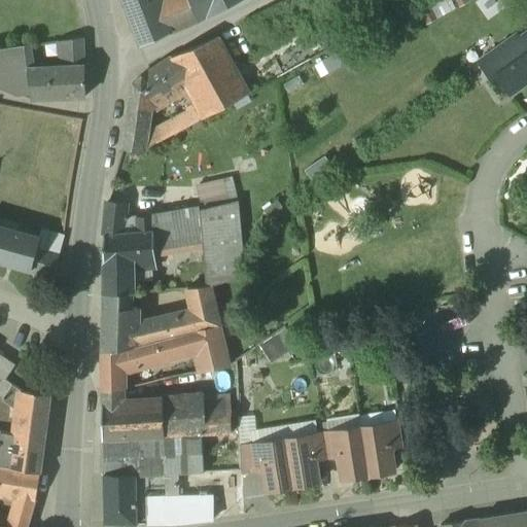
[(154,0),(130,0),(124,3),(140,45),(169,34),(155,1),(154,0)]
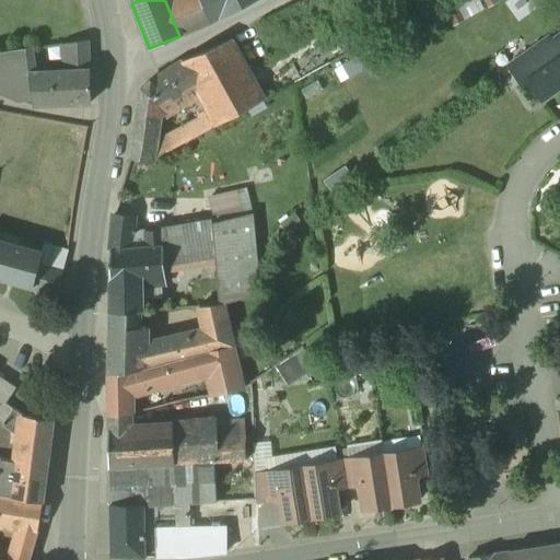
[(199,0),(168,0),(165,1),(179,36),(210,23),(199,0)]
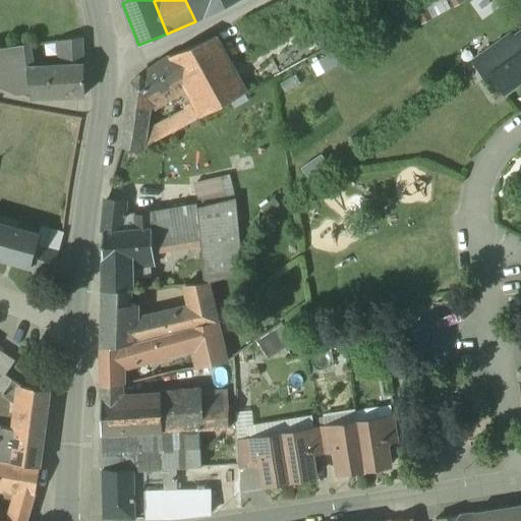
[(185,0),(195,21),(235,0),(185,0)]
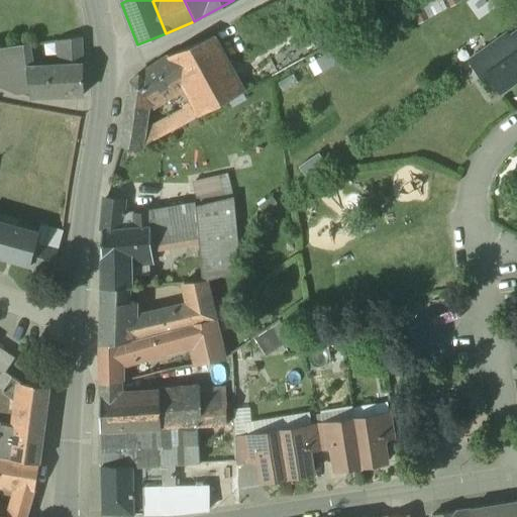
[(516,33),(509,39),(507,35),(470,62),(482,80),(488,75),(501,93),(516,81),(516,33)]
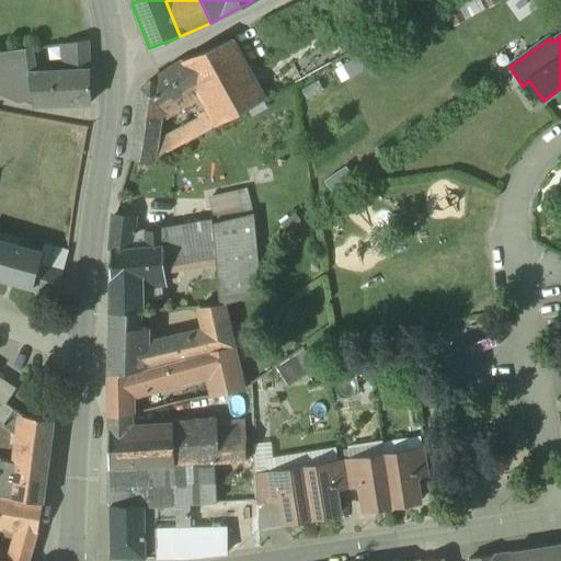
[(89,39),(63,43),(64,70),(90,69),(89,39)]
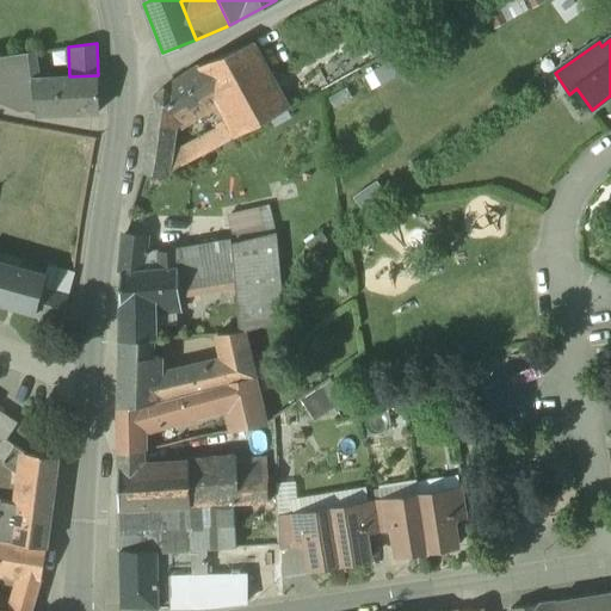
[(251,43),(199,69),(216,103),(269,75),(251,43)]
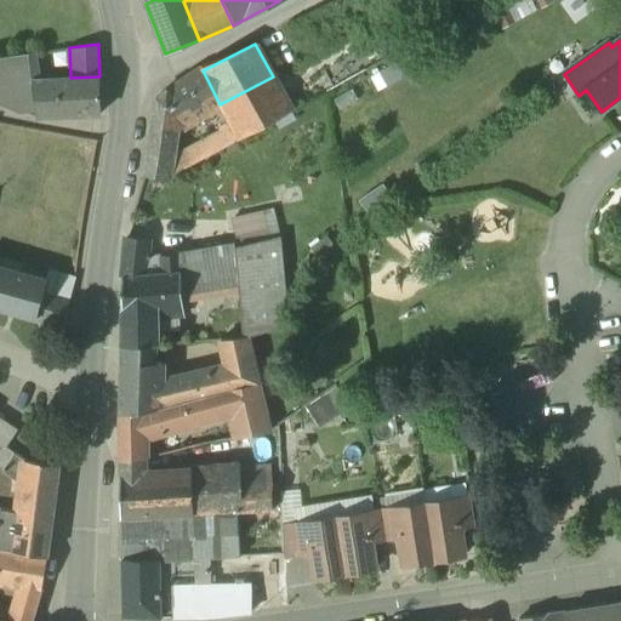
[(349,44),(315,61),(322,74),(357,57),(349,44)]
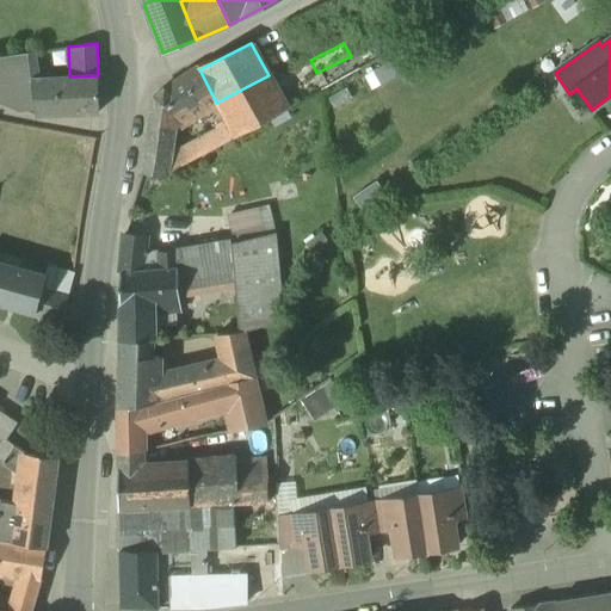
[(34,51),(0,57),(0,98),(1,106),(20,112),(36,109),(35,87),(41,87),(34,51)]
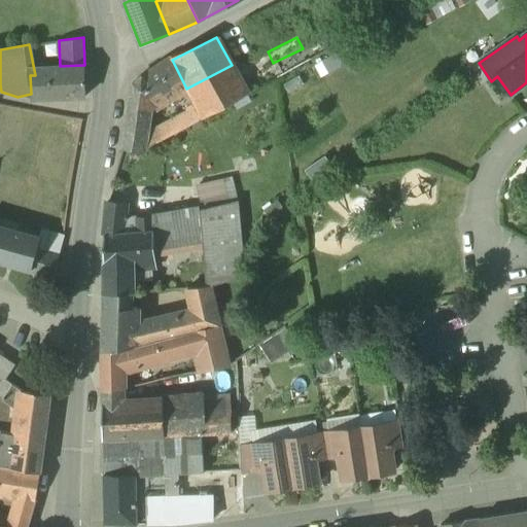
[(303,48),(273,63),(280,76),(308,61),(303,48)]
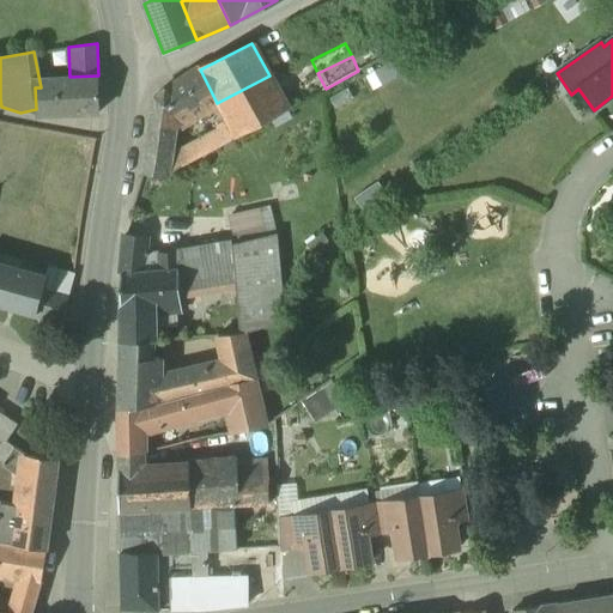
[(188,76),(155,96),(149,128),(170,132),(217,103),(200,70),(188,76)]
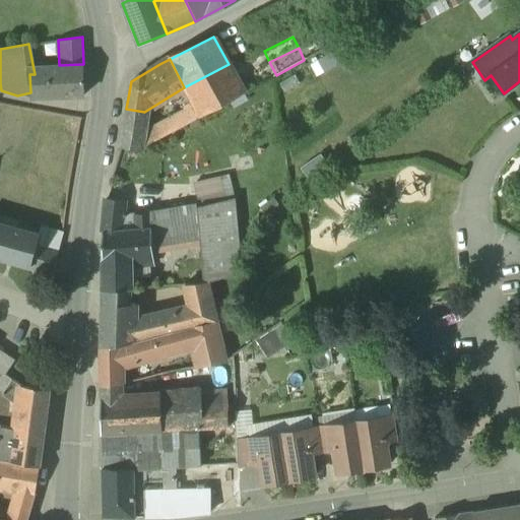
[(59,65),(47,65),(48,73),(35,74),(29,74),(30,92),(30,96),(84,94),(83,64),(59,65)]
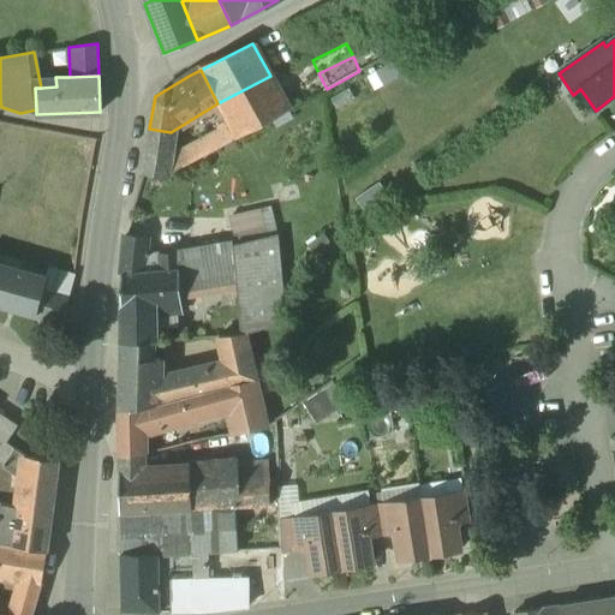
[(270,76),(218,103),(227,121),(237,138),(290,109),(270,76)]
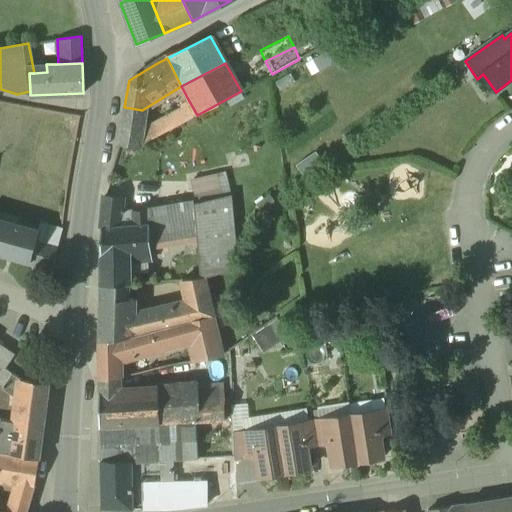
[(189,101),(180,106),(182,110),(140,132),(138,147),(197,115),(189,101)]
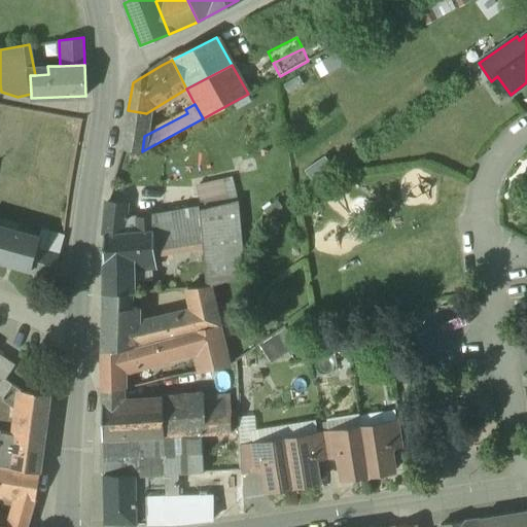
[(146,113),(128,110),(123,149),(142,151),(144,136),(146,113)]
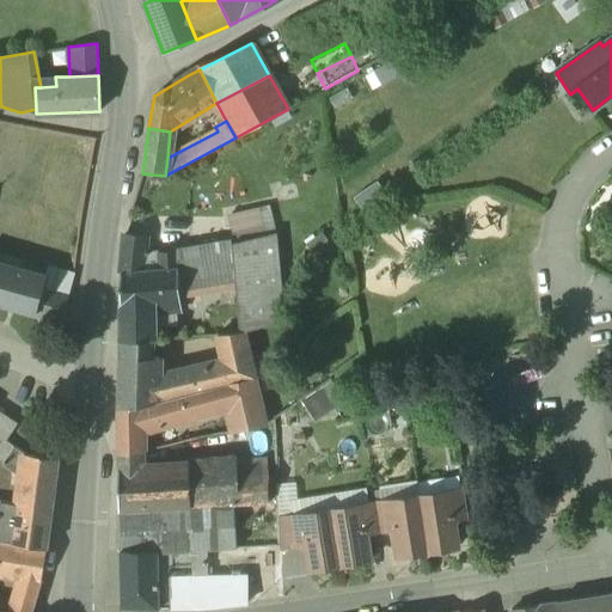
[(377,181),(354,195),(362,207),(384,193),(377,181)]
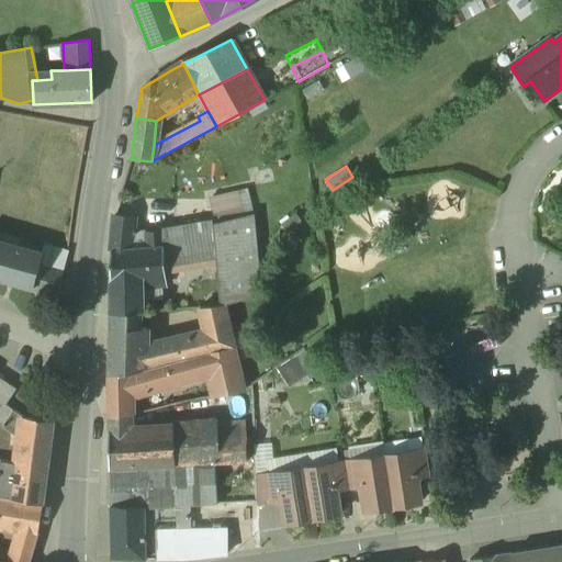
[(251,213),(212,224),(216,262),(220,296),(220,305),(223,304),(248,298),(256,295),(251,213)]
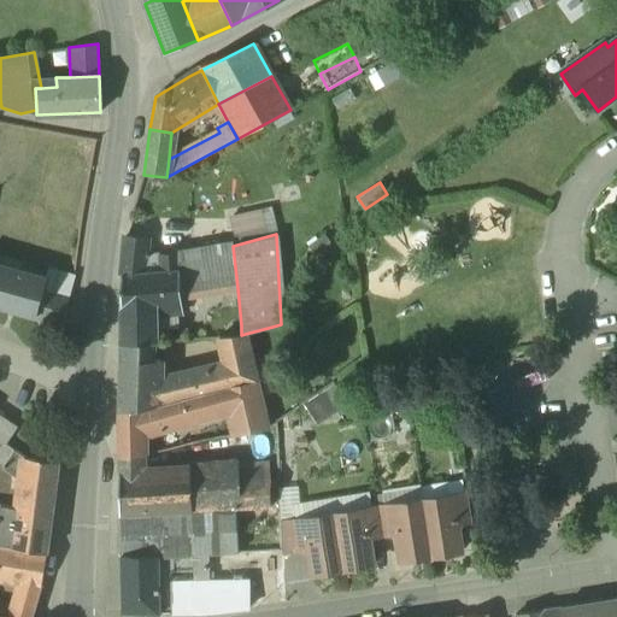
[(144,240),(125,238),(123,246),(121,272),(121,345),(153,344),(153,315),(182,312),(181,295),(176,254),(142,257),(144,240)]
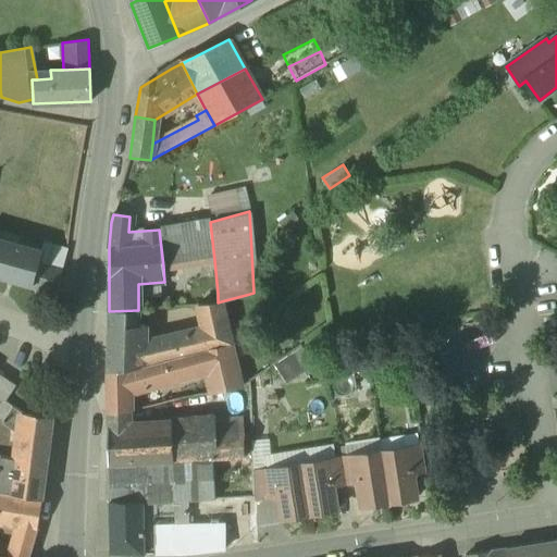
[(210,222),(159,230),(163,267),(214,260),(210,222)]
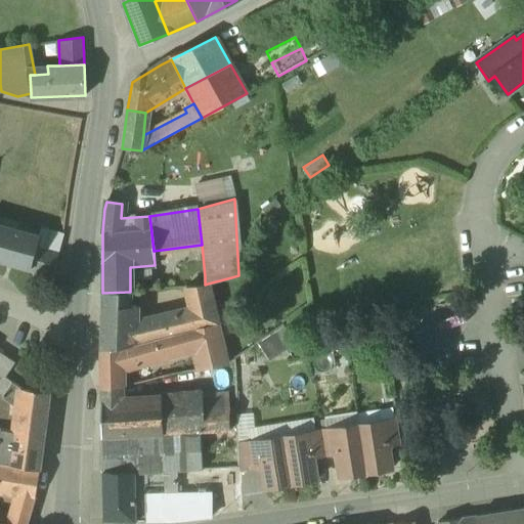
[(40,235),(0,224),(0,261),(32,270),(37,250),(40,235)]
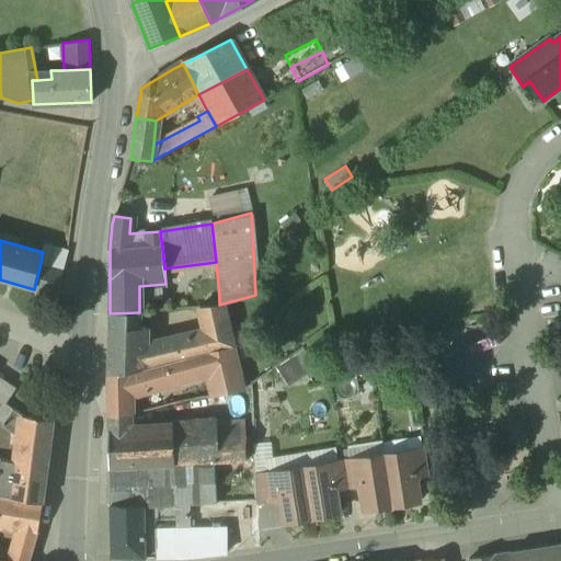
[(63,273),(39,267),(34,289),(57,296),(63,273)]
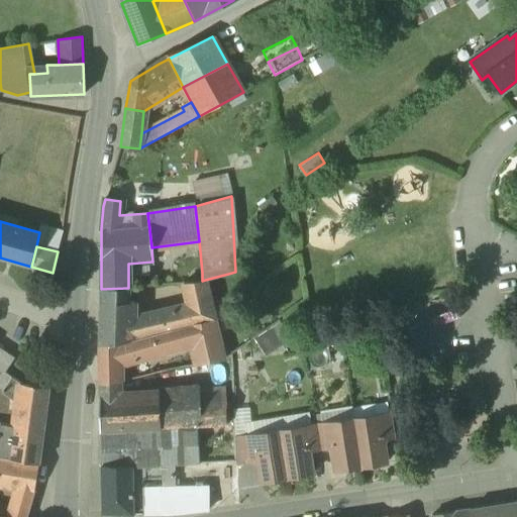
[(202,273),(180,276),(181,283),(184,283),(202,281),(202,273)]
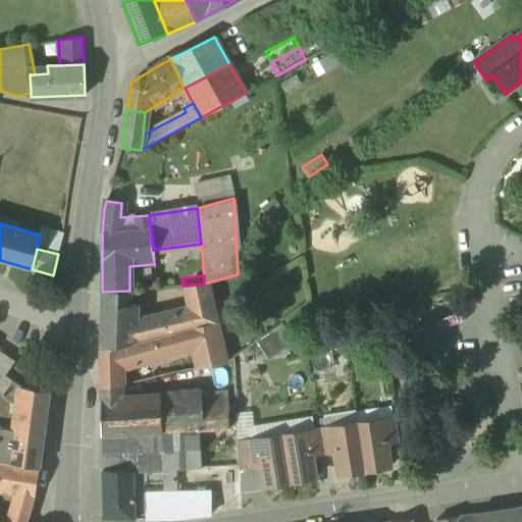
[(230,276),(207,282),(210,296),(233,290),(230,276)]
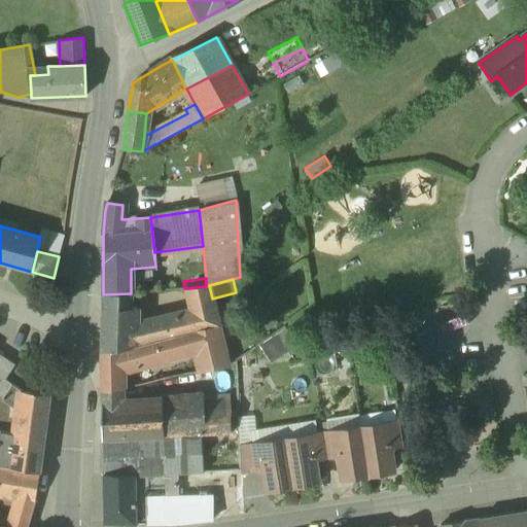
[(206,286),(187,288),(191,311),(165,318),(170,338),(192,331),(218,325),(212,299),(209,285),(206,286)]
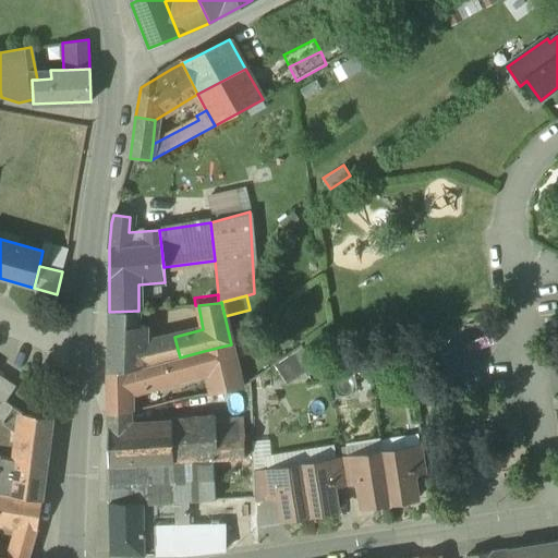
[(138,311),(109,312),(108,372),(143,366),(144,343),(145,327),(138,327),(138,311)]
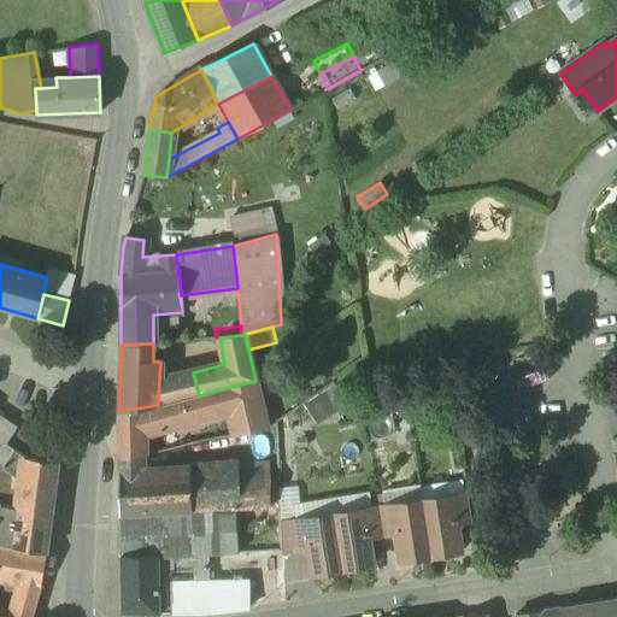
[(193,372),(159,380),(158,405),(159,405),(160,405),(170,403),(199,395),(193,372)]
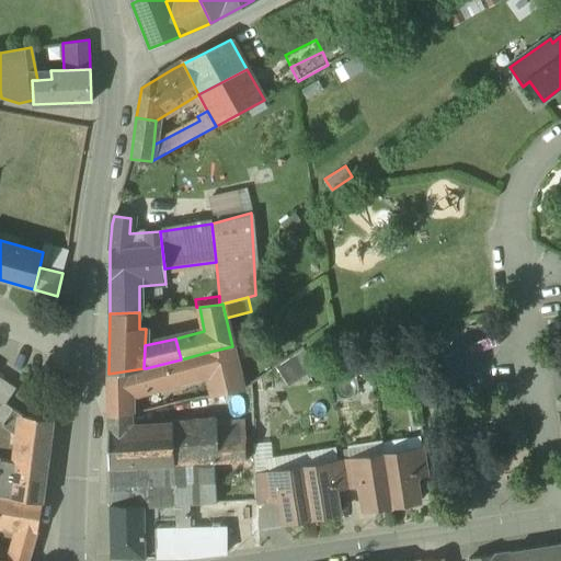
[(232,346),(205,353),(207,364),(214,396),(242,389),(232,346)]
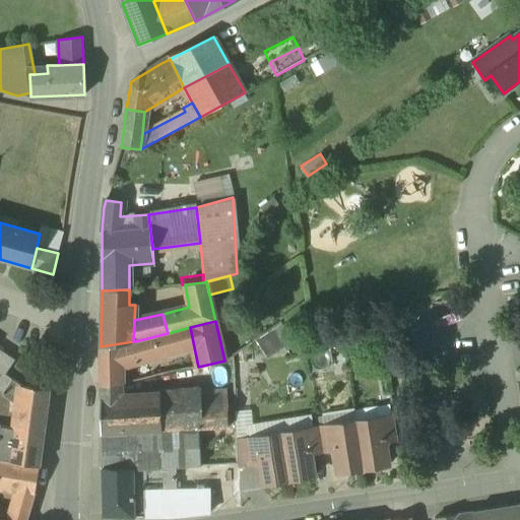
[(259,337),(269,353),(288,340),(278,325),(259,337)]
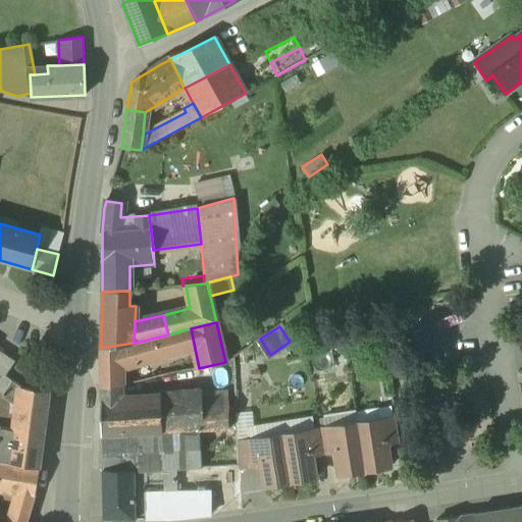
[(168,334),(144,341),(149,361),(174,354),(172,343),(193,338),(191,328),(168,334)]
